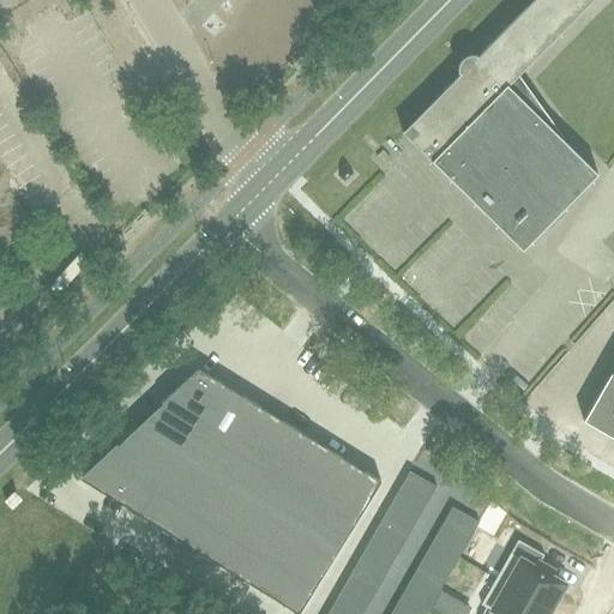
[(458,71),(458,73),(461,74),(404,131),(402,132),(523,251),(528,245),(543,229),(543,230),(599,174),(545,121),(543,122),(513,82),(593,0),(525,0),(527,4),(529,5),(477,58),(476,55),(474,55),(471,55),(469,55),(467,56),(465,58),(463,59),(462,60),(461,62),(459,64),(458,66),(458,68),(458,71)]
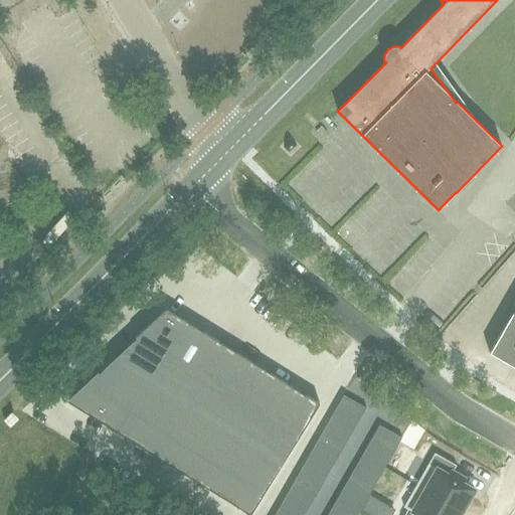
[(136,339),(118,356),(153,377),(187,322),(166,309),(135,338),(136,339)]
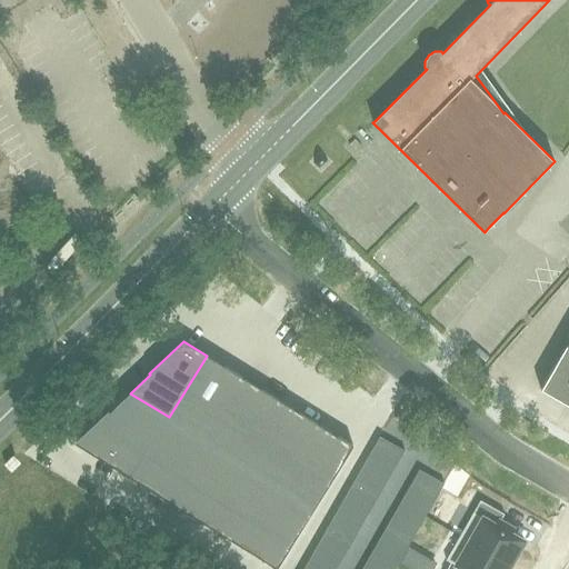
[(568,341),(541,390),(568,406),(568,341)]
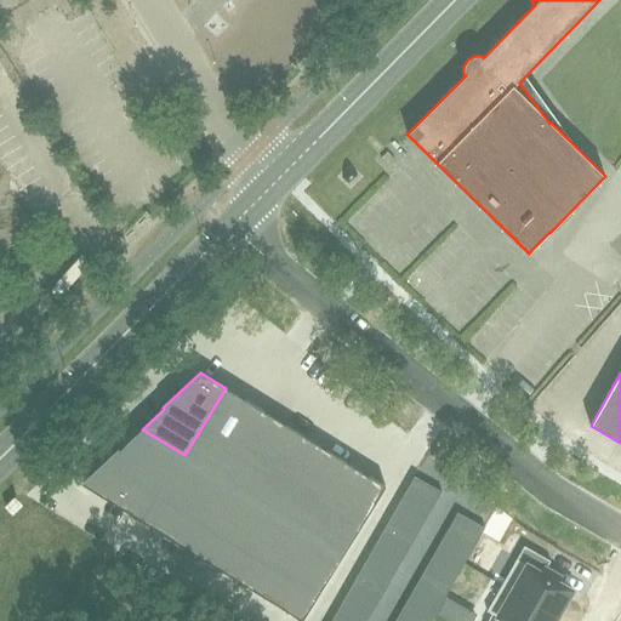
[(226,388),(184,455),(224,480),(266,414),(226,388)]
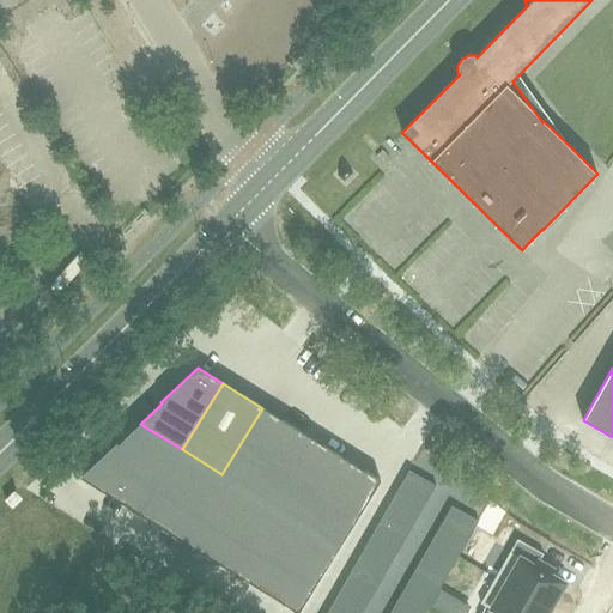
[(262,408),(222,474),(262,499),(303,434),(262,408)]
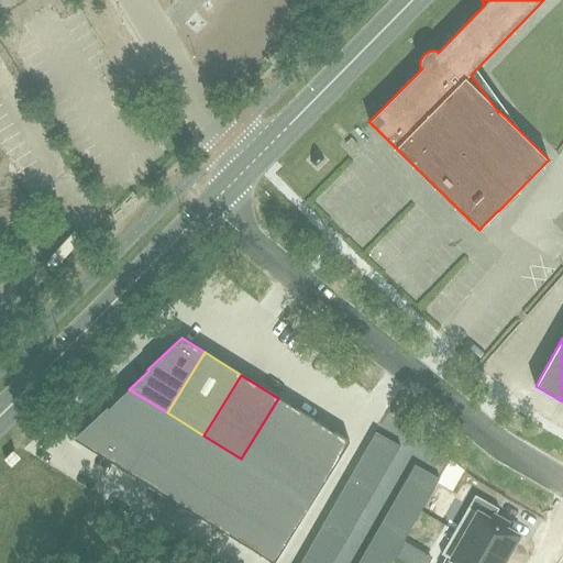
[(108,407),(73,439),(129,473),(167,412),(129,389),(109,408),(108,407)]
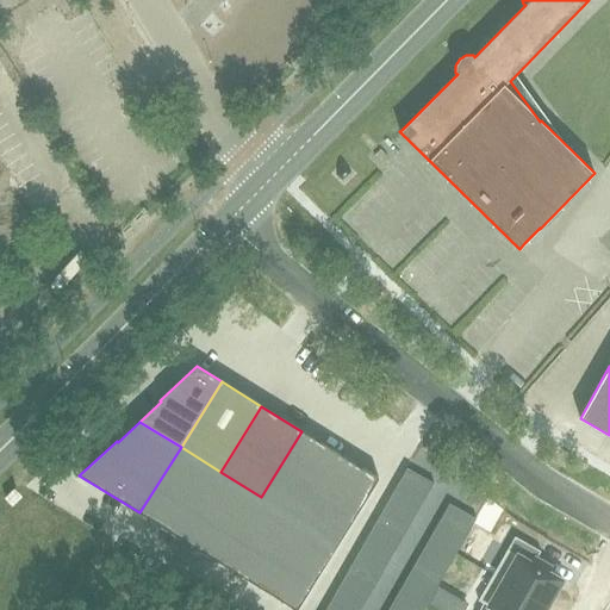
[(302,431),(261,497),(302,522),(342,456),(302,431)]
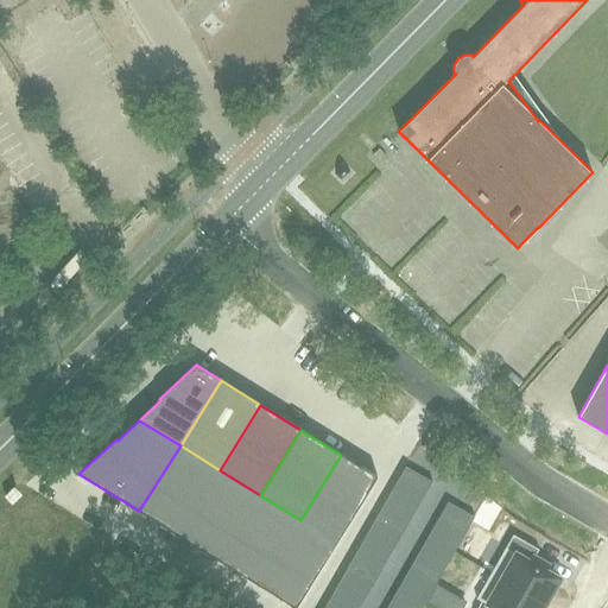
[(181,445),(139,511),(179,536),(220,470),(181,445)]
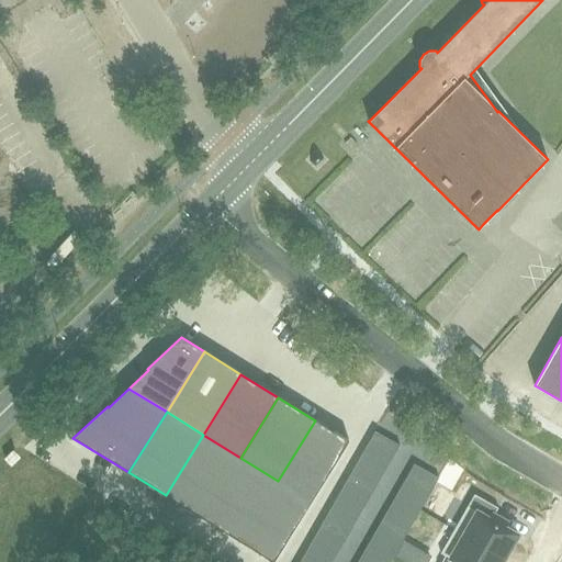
[(315,420),(278,481),(311,502),(349,441),(315,420)]
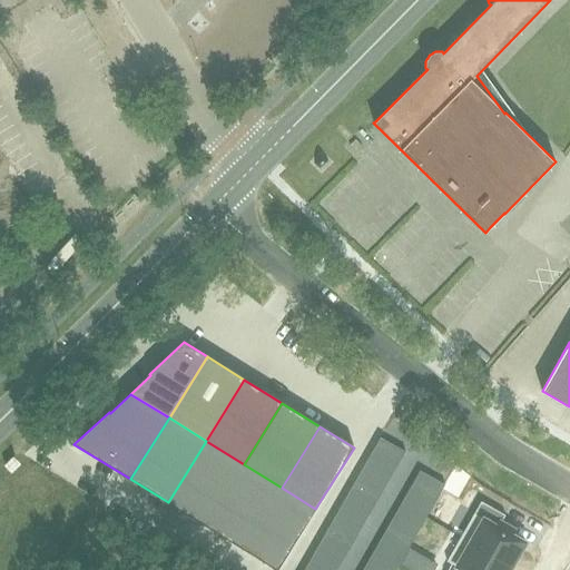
[(381,438),(304,569),(333,569),(403,450),(381,438)]
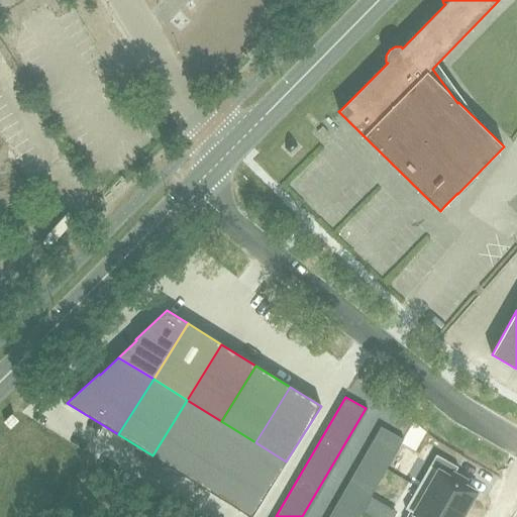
[(187,400),(152,455),(187,477),(221,421),(187,400)]
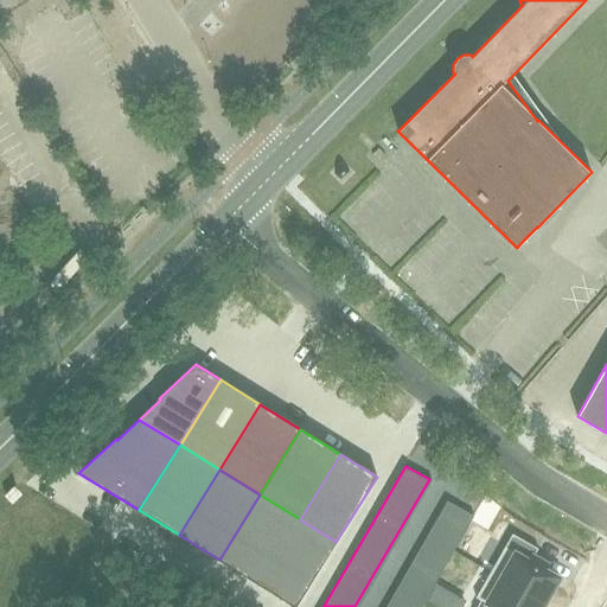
[(260,494),(219,560),(260,585),(300,519),(260,494)]
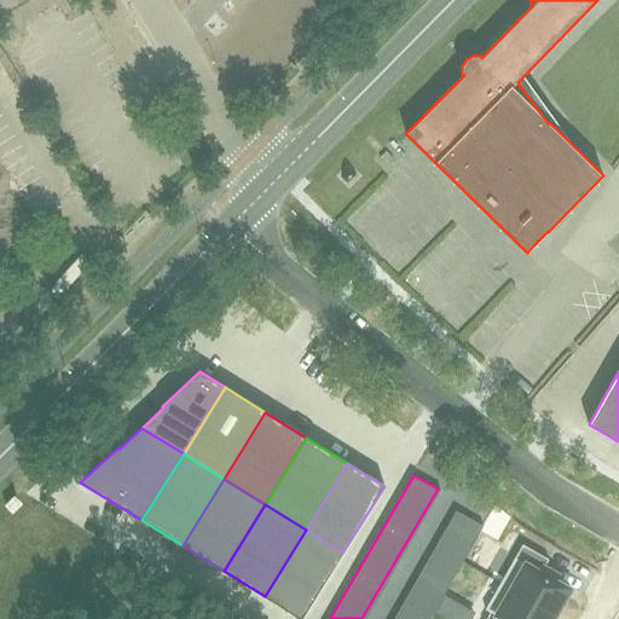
[(460,513),(398,618),(429,618),(484,527),(460,513)]
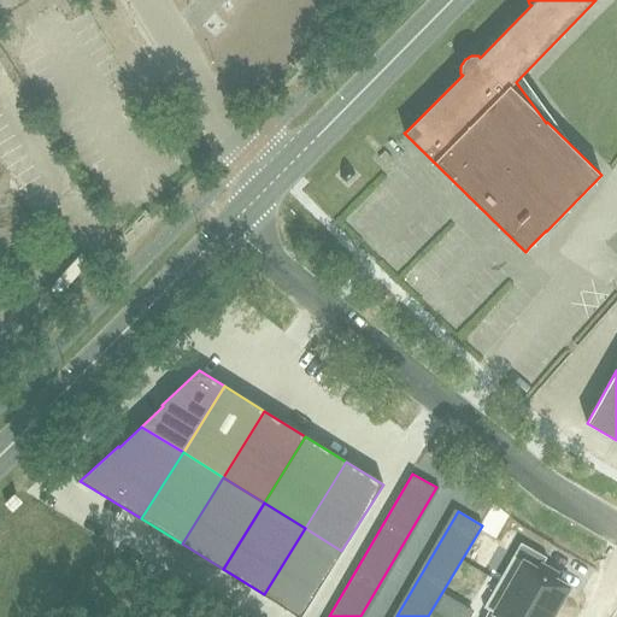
[(305,528),(264,594),(299,616),(300,616),(341,551),(305,528)]
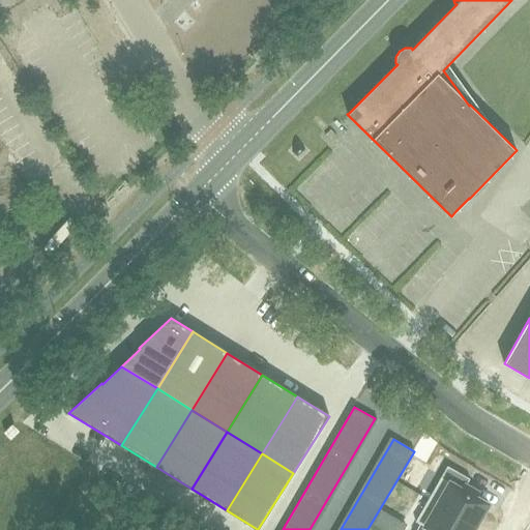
[(447,466),(429,499),(476,527),(489,504),(476,497),(478,493),(466,486),(470,479),(447,466)]
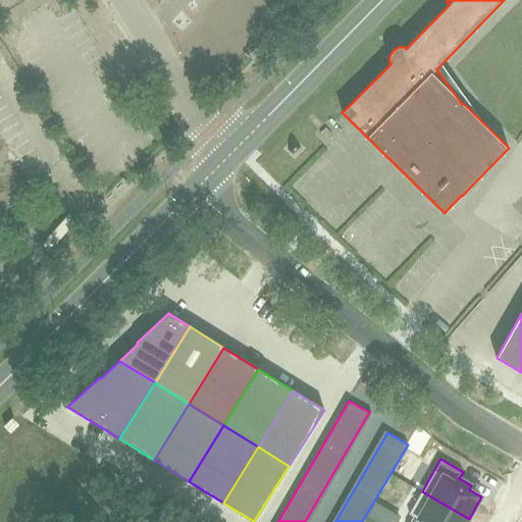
[(414,517),(410,521),(466,521),(469,519),(422,491),(409,514),(414,517)]
